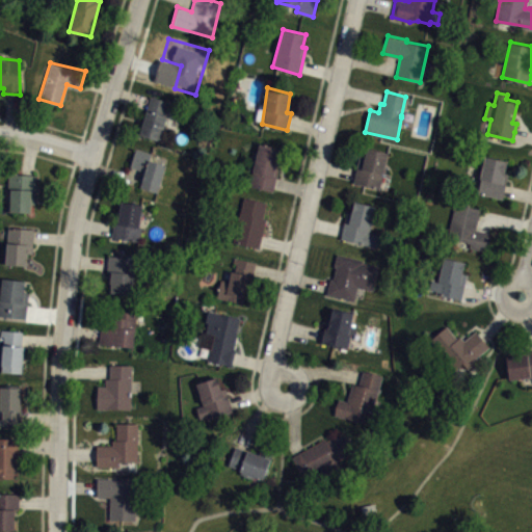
[(150,96),(138,134),(159,140),(164,124),(166,125),(168,116),(165,115),(167,108),(170,109),(173,103),(150,96)]
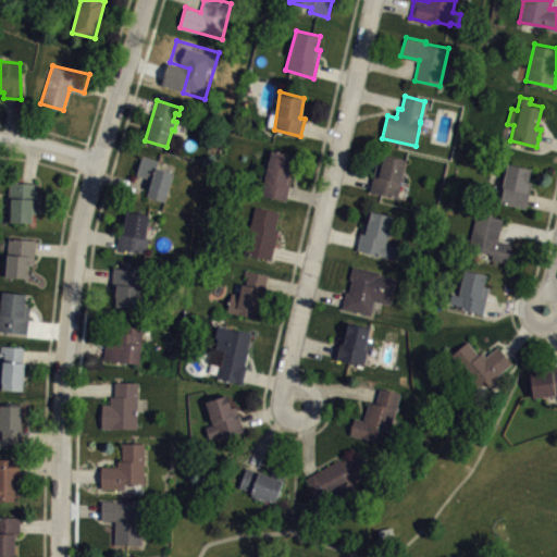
[(260,194),(272,149),(296,156),(286,200),(260,194)]
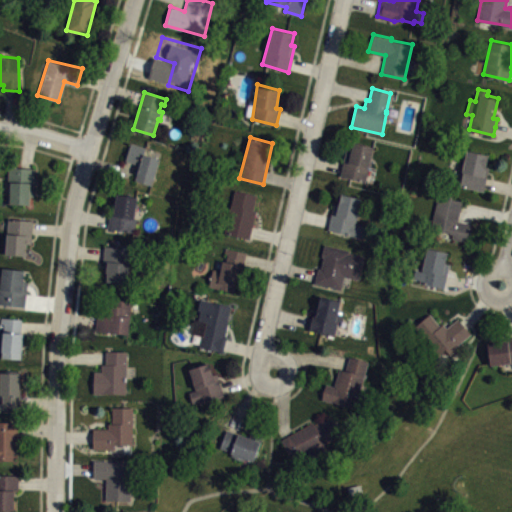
[(340,176),(364,181),(373,146),(349,140),(340,176)]
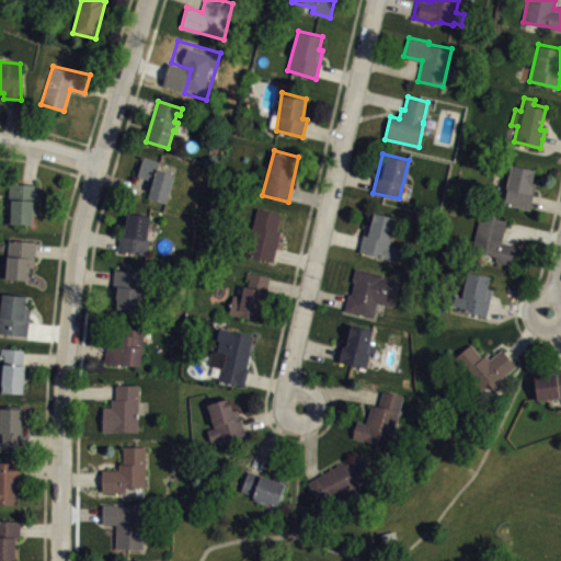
[(142,156),(137,176),(149,180),(147,189),(149,190),(147,197),(165,203),(174,173),(158,169),(160,161),(142,156)]
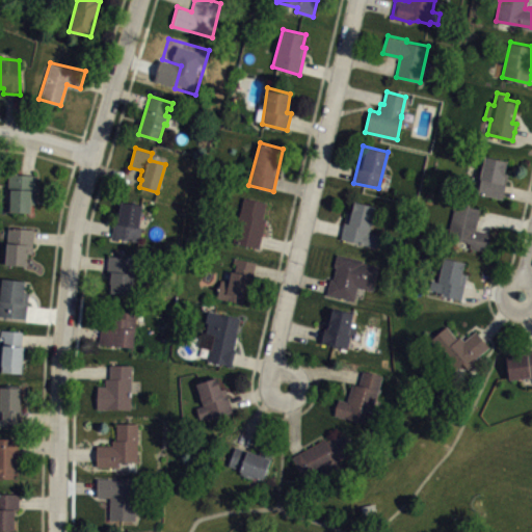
[(484,155),(507,160),(504,173),(508,174),(502,200),(478,192),(484,155)]
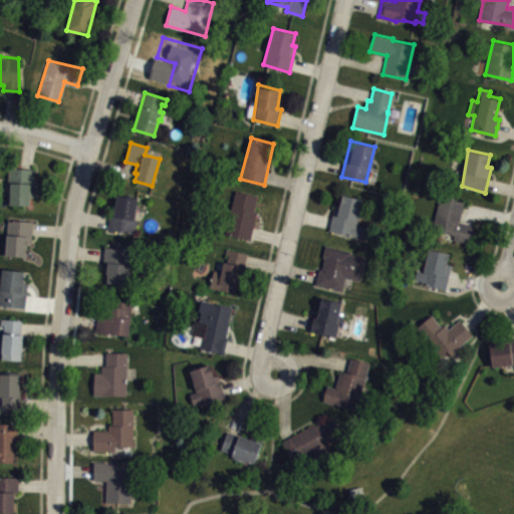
[(8,168),(34,169),(33,196),(29,195),(29,205),(7,203),(8,168)]
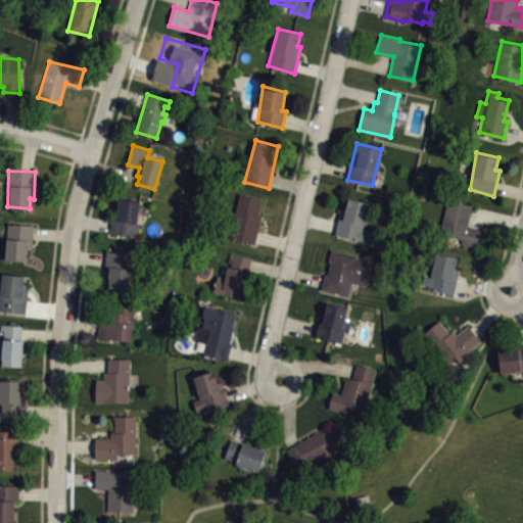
[(240,193),(229,236),(254,244),(266,199),(240,193)]
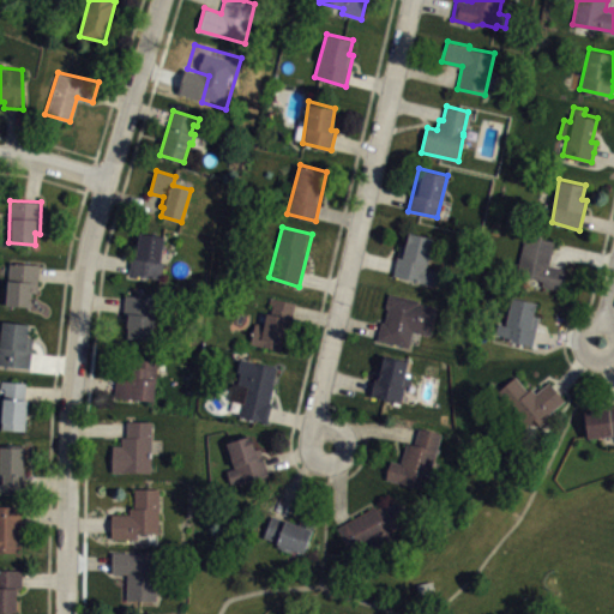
[(140,230),(163,235),(160,262),(164,262),(162,280),(130,274),(132,257),(136,258),(140,230)]
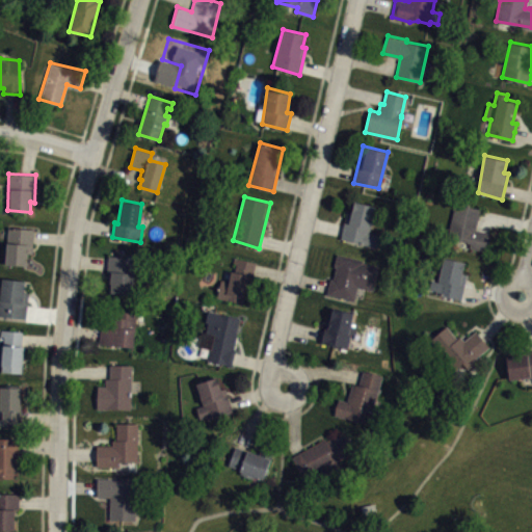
[(346,211),(351,212),(353,200),(375,206),(375,209),(384,211),(382,221),(372,218),(370,232),(378,234),(376,247),(341,238),(344,221),(346,211)]
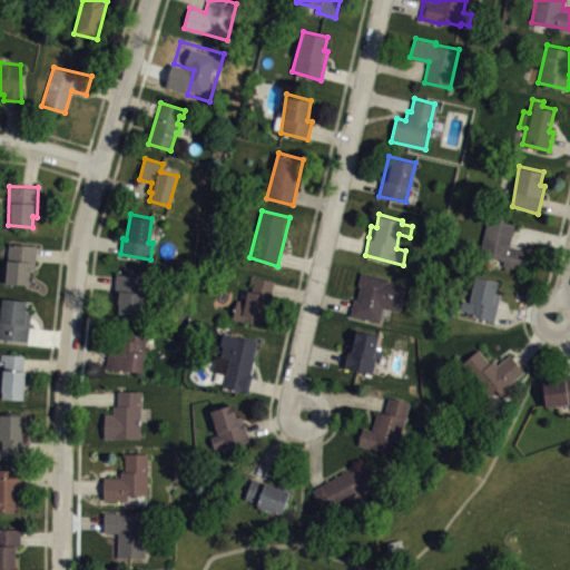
[(527,248),(510,245),(514,224),(488,216),(479,254),(504,261),(503,266),(522,272),(527,248)]
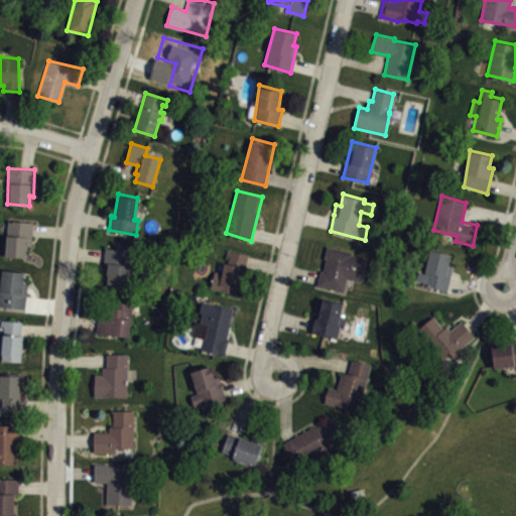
[(7,220),(5,256),(27,258),(28,245),(32,245),(33,222),(7,220)]
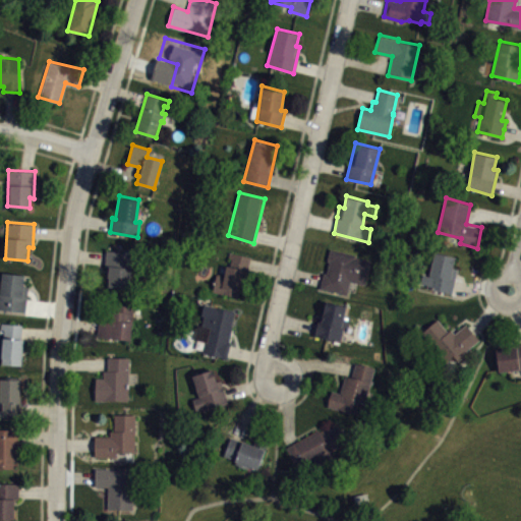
[(106,249),(112,250),(113,243),(136,246),(131,289),(108,286),(109,277),(107,277),(109,266),(104,265),(106,249)]
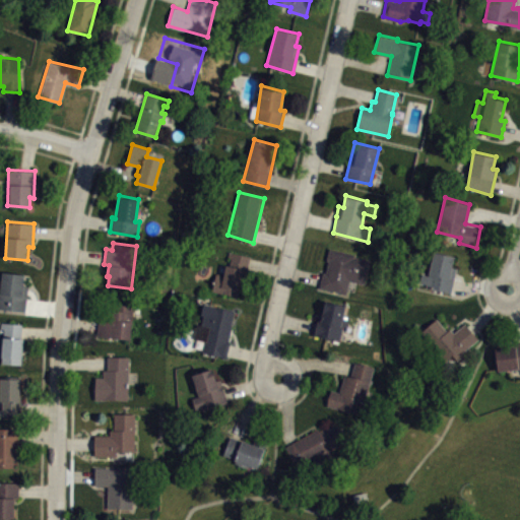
[(329,248),(355,254),(354,255),(370,260),(364,283),(349,280),(346,294),(320,287),(323,272),(326,272),(329,260),(326,259),(329,248)]
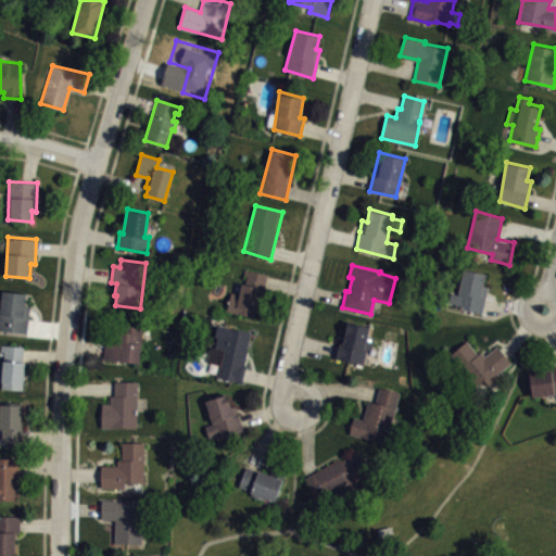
[(245,268),(267,274),(258,311),(256,311),(255,317),(226,311),(234,283),(237,281),(244,283),(248,275),(243,275),(245,268)]
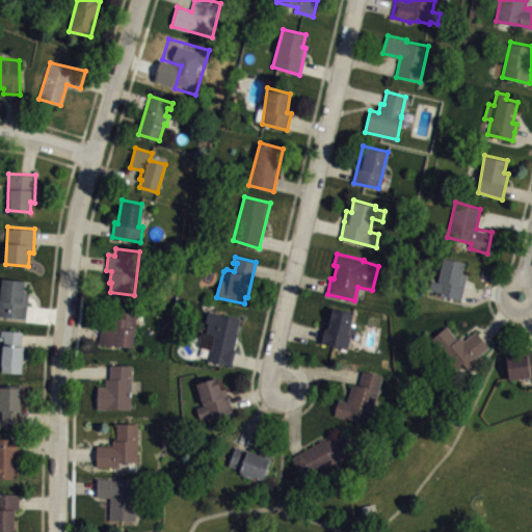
[(464,261),(462,272),(468,273),(460,299),(434,293),(435,290),(427,288),(429,278),(437,281),(445,257),(464,261)]
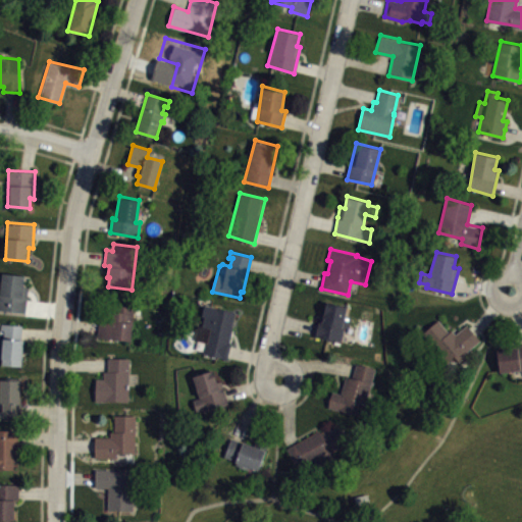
[(0,286),(2,272),(25,275),(24,286),(29,286),(25,312),(0,308),(0,286)]
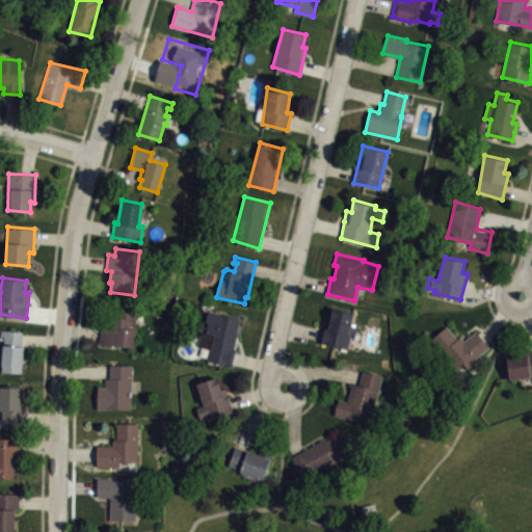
[(333,307),(353,312),(351,321),(356,323),(354,335),(351,334),(347,348),(321,342),(327,319),(329,319),(333,307)]
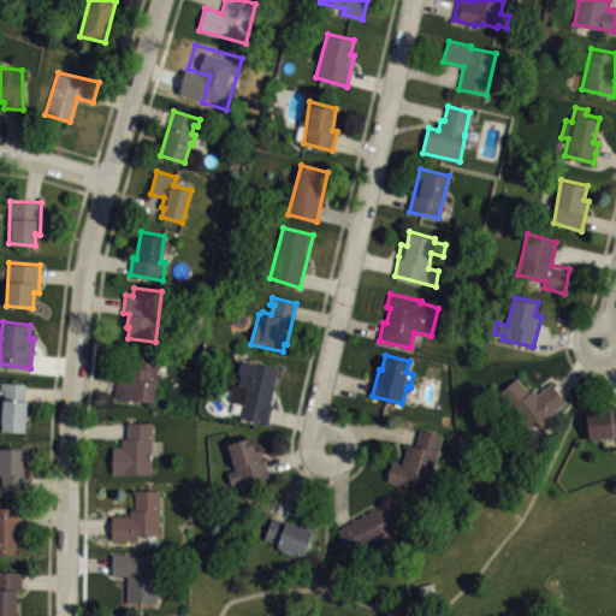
[(114,397),(154,401),(158,361),(119,357),(114,397)]
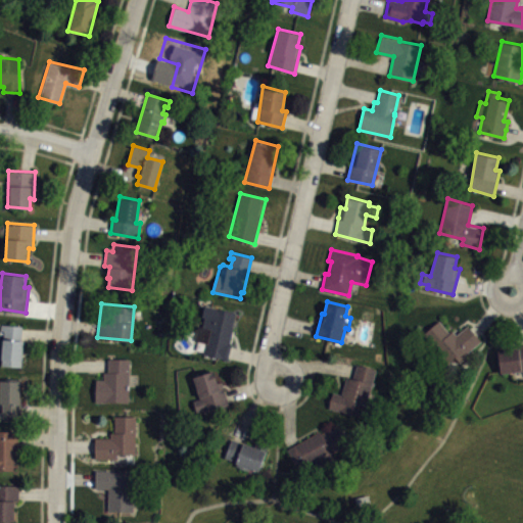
[(208,330),(203,353),(229,360),(233,342),(231,342),(234,331),(232,330),(236,313),(204,304),(201,317),(204,318),(202,328),(208,330)]
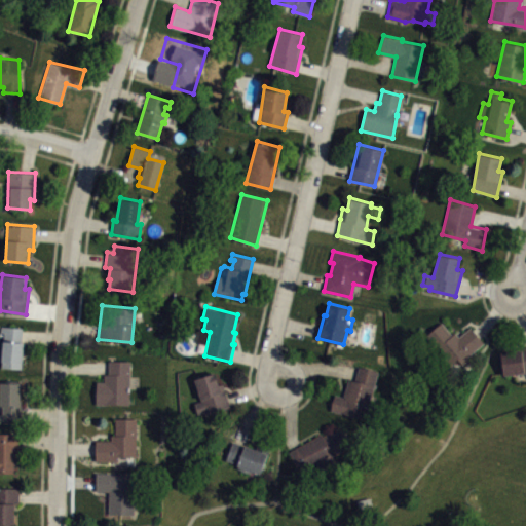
[(470,327),(459,336),(455,332),(452,334),(442,322),(427,334),(452,363),(457,359),(462,364),(470,358),(467,355),(484,341),(470,327)]
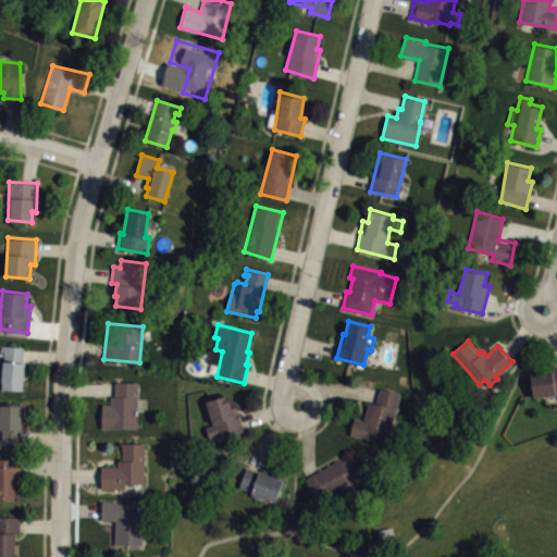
[(1,388),(23,390),(25,362),(23,362),(24,347),(1,345),(0,351),(4,351),(1,388)]
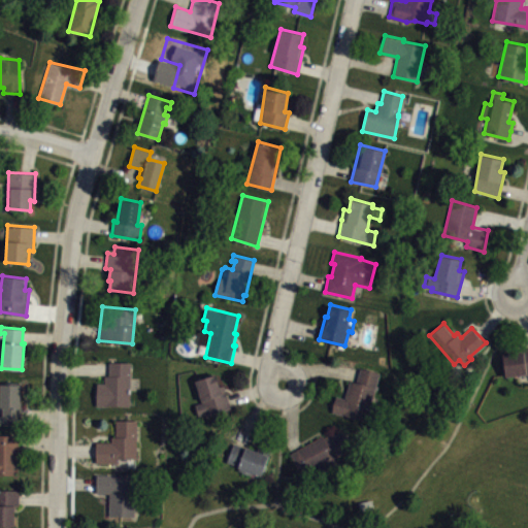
[(502,353),(504,375),(527,373),(527,347),(521,348),(522,352),(502,353)]
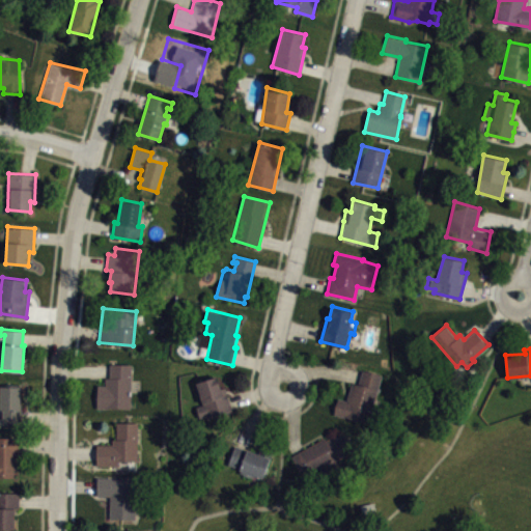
[(110,363),(131,364),(130,408),(96,408),(98,385),(105,385),(105,378),(109,378),(110,363)]
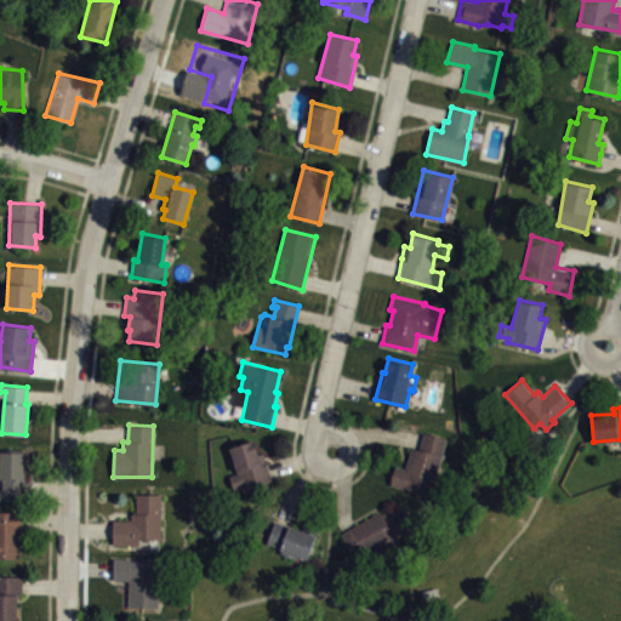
[(422,432),(446,438),(437,474),(440,476),(434,495),(389,484),(396,465),(405,468),(410,446),(419,448),(422,432)]
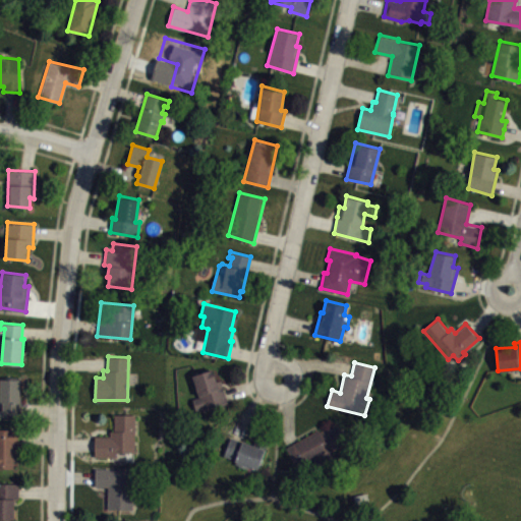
[(192,374),(212,369),(216,380),(220,380),(225,391),(224,392),(227,402),(191,412),(186,397),(199,394),(192,374)]
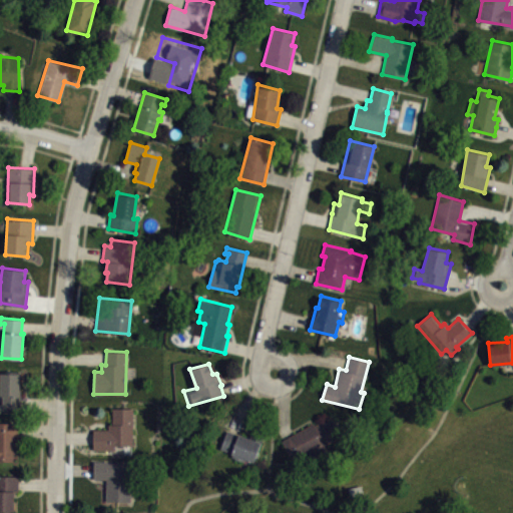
[(0,371),(20,372),(21,409),(0,409),(0,403),(1,403),(1,395),(0,395),(0,371)]
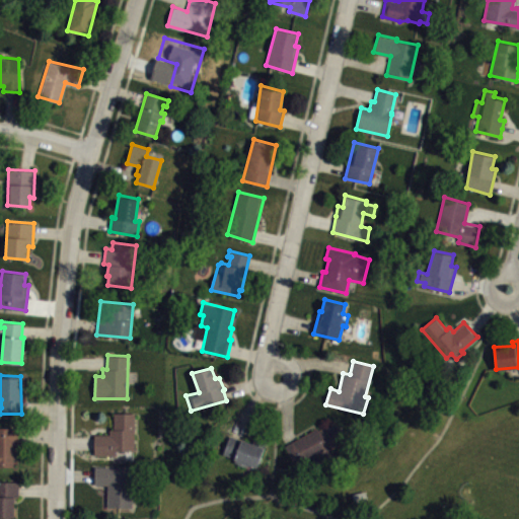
[(134,413),(134,450),(117,450),(116,455),(94,455),(94,434),(108,434),(109,429),(114,429),(114,413),(134,413)]
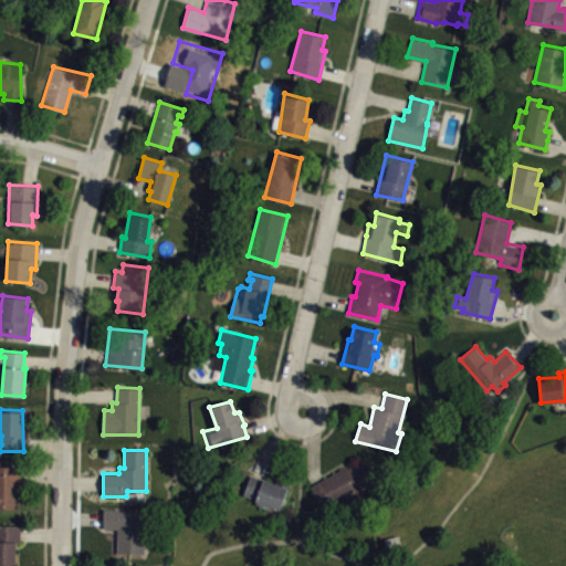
[(311,484),(346,465),(347,468),(365,459),(378,481),(359,490),(363,495),(326,513),(311,484)]
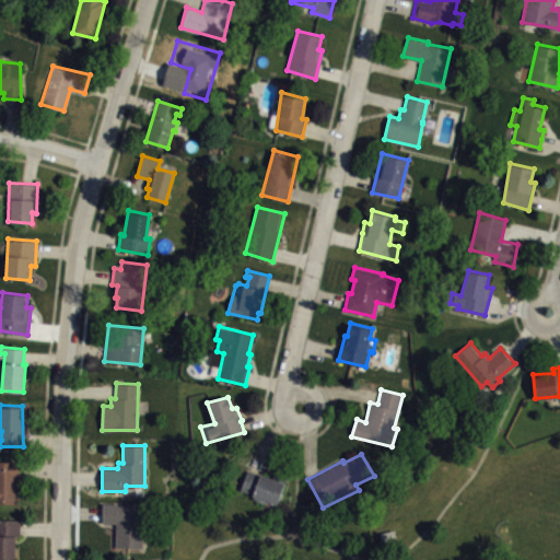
[(0,503),(15,503),(15,490),(18,490),(18,478),(21,478),(21,461),(0,461),(0,503)]
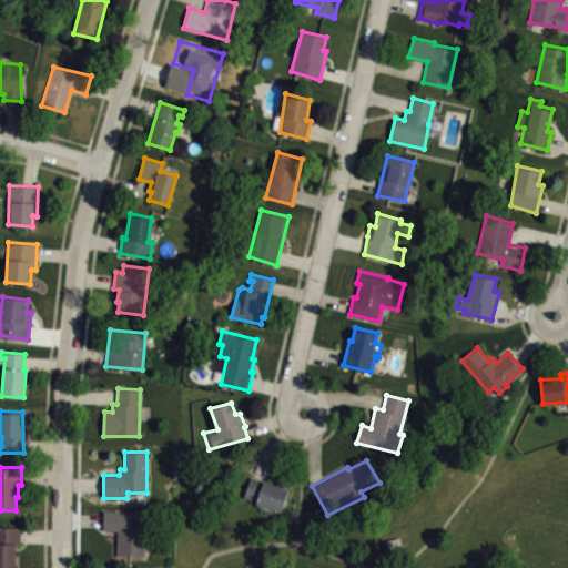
[(243,496),(256,501),(256,505),(272,511),(273,509),(280,511),(291,483),(279,478),(275,485),(264,480),(251,476),(243,496)]
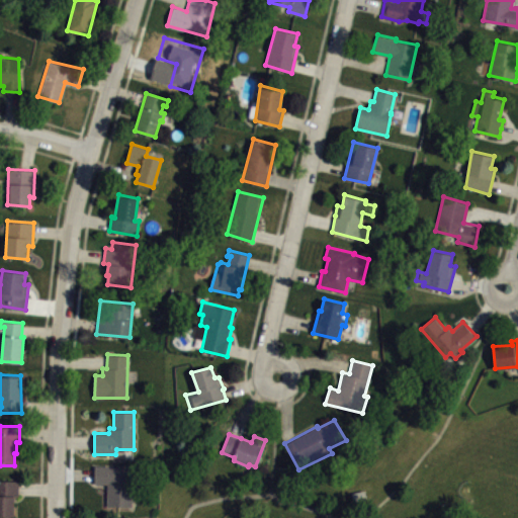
[(94,464),(107,465),(107,467),(131,467),(133,506),(106,506),(106,484),(94,484),(94,464)]
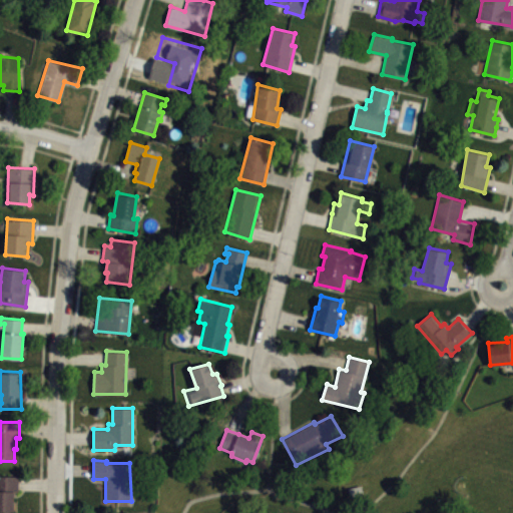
[(0,511),(15,512),(15,491),(18,491),(19,475),(0,474),(0,511)]
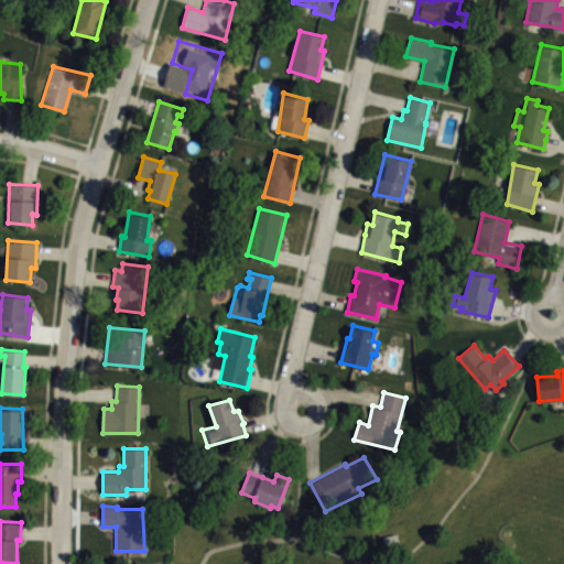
All buildings are outlined.
